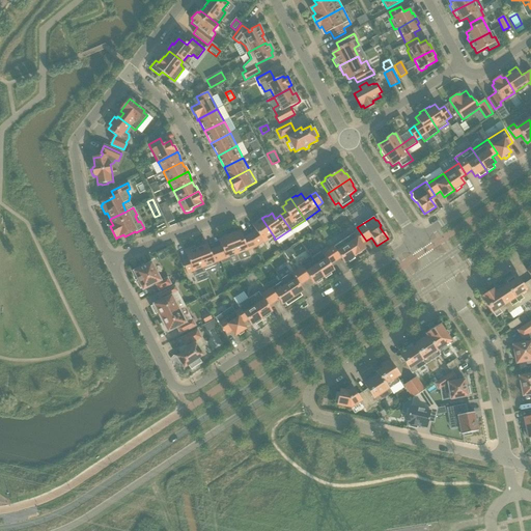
[(274,236),(261,218),(257,221),(256,223),(252,226),(256,231),(250,235),(256,247),(263,242),(263,243),(274,236)]
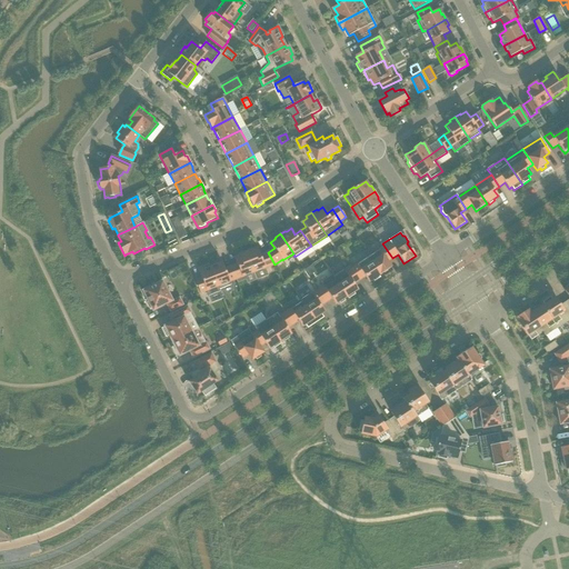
[(387,261),(392,258),(385,247),(368,258),(380,276),(391,268),(387,261)]
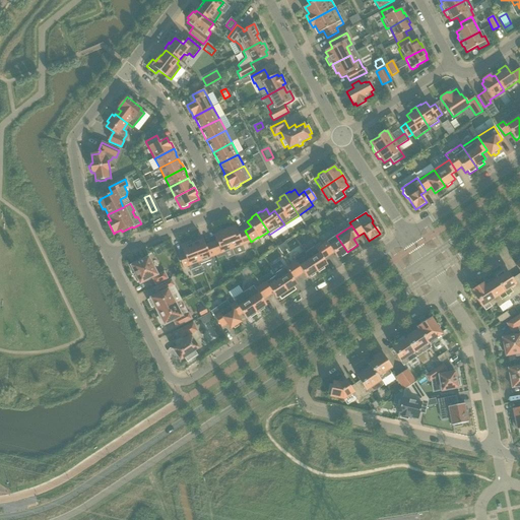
[(245,231),(238,234),(236,228),(231,229),(231,228),(224,230),(232,249),(232,250),(235,256),(245,252),(243,245),(250,242),(245,231)]
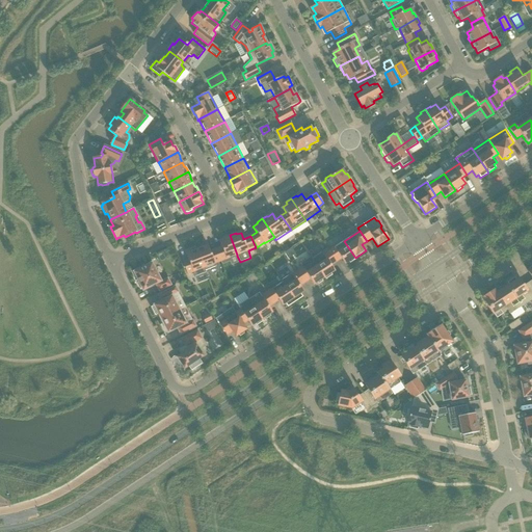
[(237,255),(230,235),(222,237),(223,239),(219,241),(221,247),(216,249),(220,262),(237,255)]
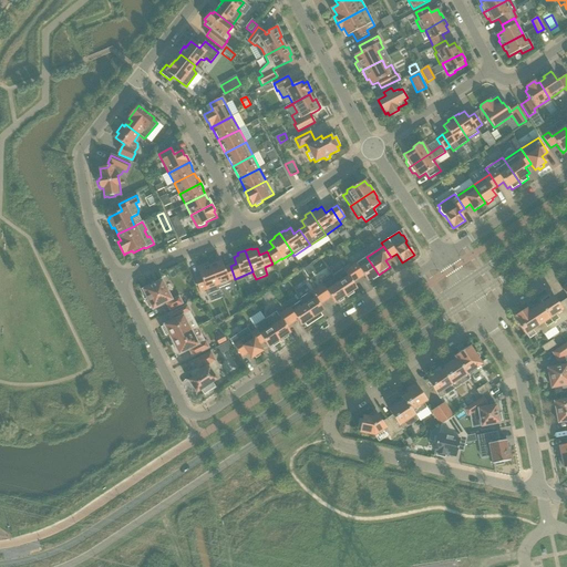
[(379,275),(367,257),(350,268),(358,279),(363,276),(368,281),(372,279),(373,280),(379,277),(378,275),(379,275)]
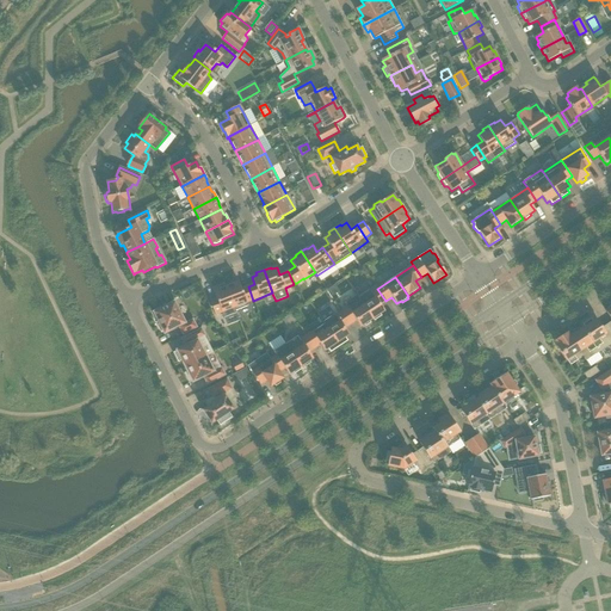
[(253,301),(248,287),(241,289),(239,282),(233,284),(232,283),(226,285),(235,312),(248,306),(247,303),(253,301)]
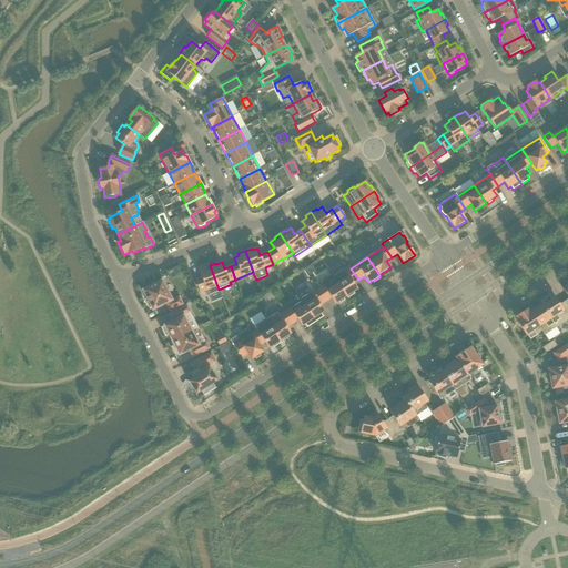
[(219,290),(210,265),(203,267),(204,269),(199,271),(201,277),(194,280),(200,293),(206,291),(208,295),(220,291),(219,290)]
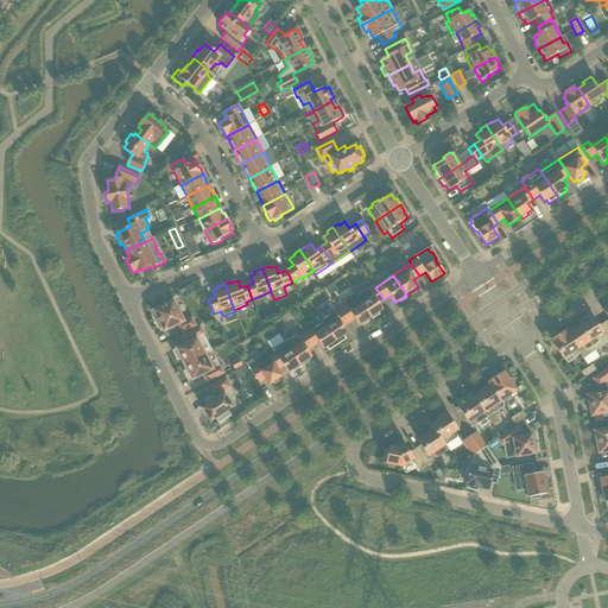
[(384,299),(375,287),(374,285),(356,297),(371,318),(371,317),(372,320),(379,315),(378,312),(382,310),(378,303),(384,299)]
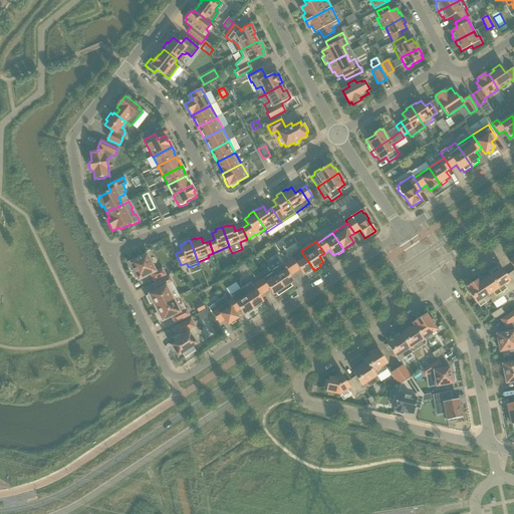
[(292,259),(287,263),(294,273),(299,270),(303,275),(306,273),(307,275),(311,272),(310,270),(313,269),(301,251),(300,249),(290,255),(292,259)]
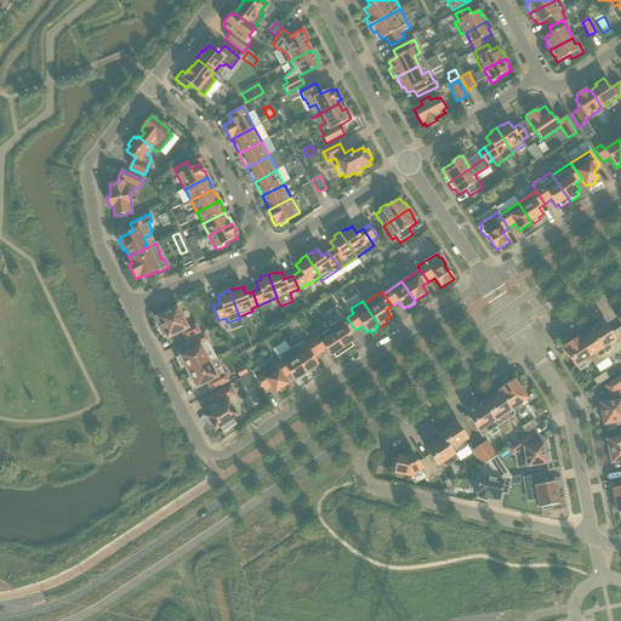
[(164,314),(155,318),(166,340),(181,332),(186,341),(200,334),(197,324),(188,329),(177,307),(170,311),(169,309),(163,312),(164,314)]
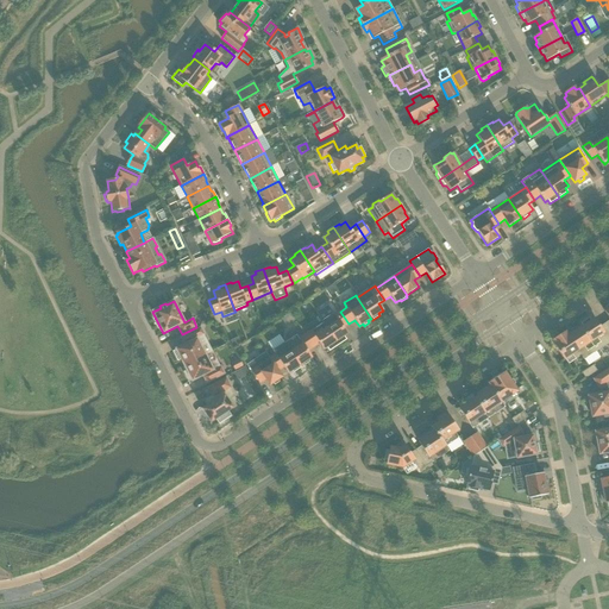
[(343,327),(349,324),(340,312),(334,315),(333,313),(321,321),(322,324),(338,346),(346,340),(344,337),(347,334),(343,327)]
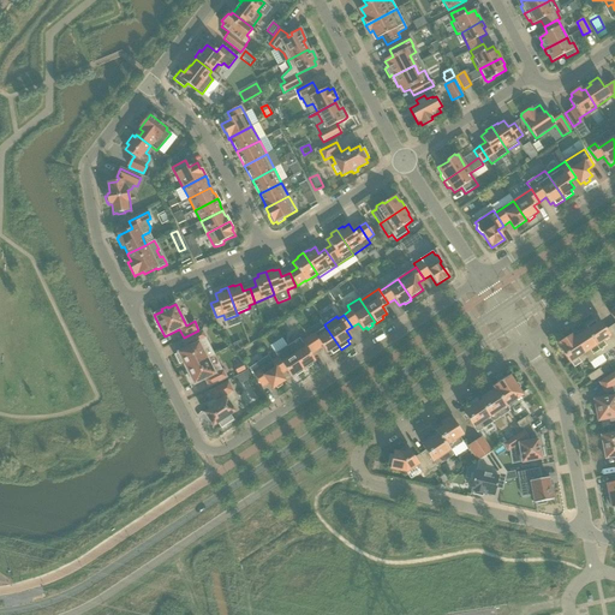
[(589,329),(586,330),(602,354),(614,347),(614,333),(613,330),(607,334),(599,322),(597,324),(595,321),(586,327),(589,329)]
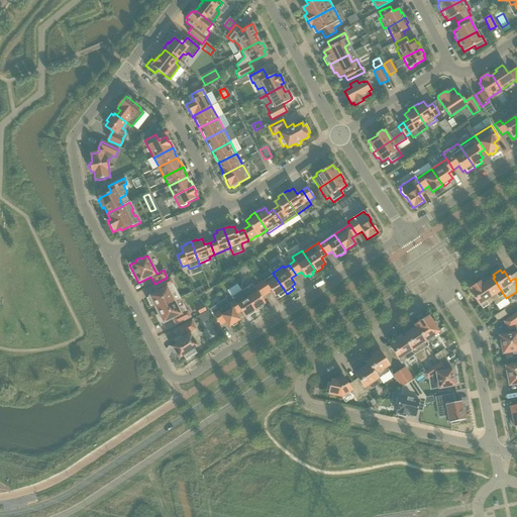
[(287,294),(274,275),(259,285),(266,295),(271,292),(275,297),(277,295),(280,299),(287,294)]
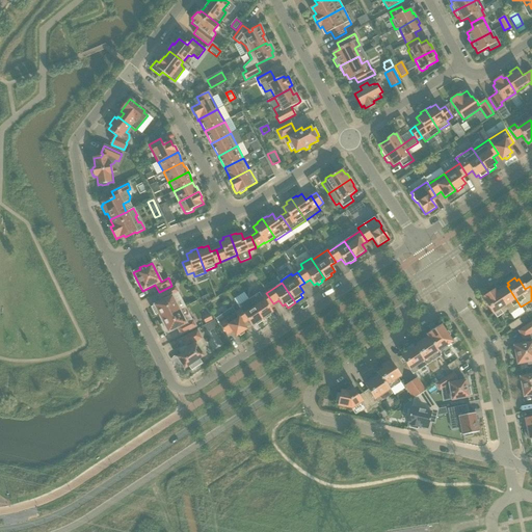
[(179,310),(174,300),(180,297),(178,293),(179,292),(176,286),(158,295),(161,301),(154,306),(154,307),(152,308),(155,314),(157,313),(160,319),(179,310)]
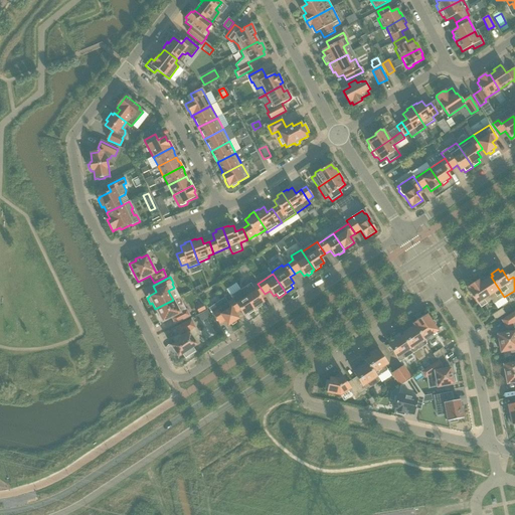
[(504,297),(491,277),(481,284),(492,301),(491,301),(494,305),(504,297)]
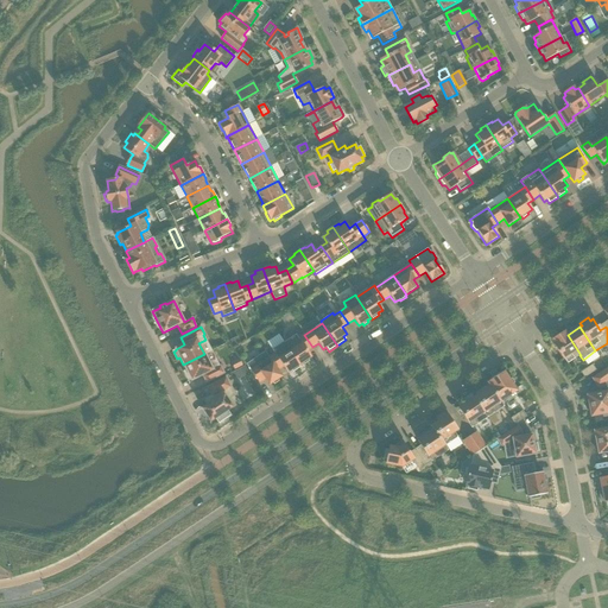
[(581,355),(568,335),(567,336),(564,331),(551,340),(553,344),(563,360),(564,359),(568,363),(580,355),(581,355)]
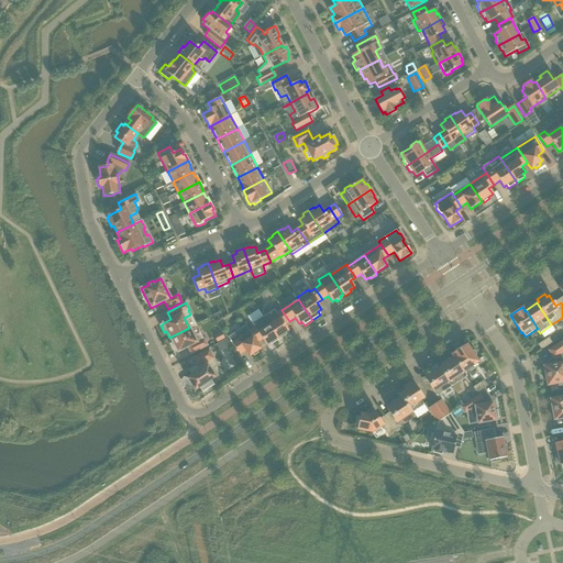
[(284,324),(289,321),(282,310),(276,313),(274,310),(263,317),(277,338),(280,337),(282,338),(286,334),(285,333),(288,331),(284,324)]
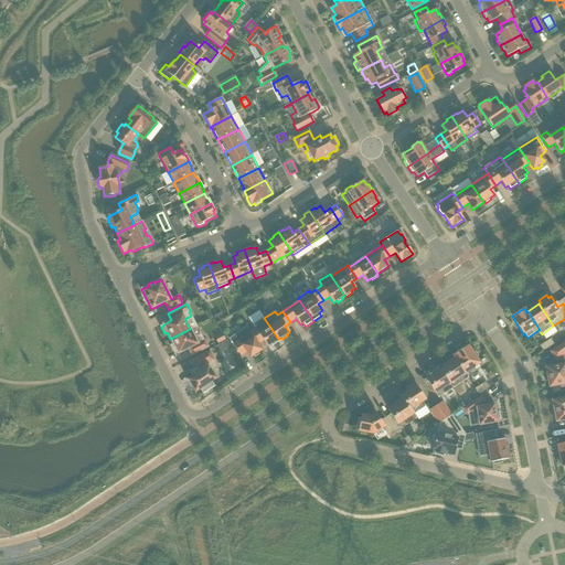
[(278,339),(264,318),(253,326),(255,329),(249,333),(257,344),(263,341),(267,347),(270,344),(272,345),(278,341),(277,340),(278,339)]
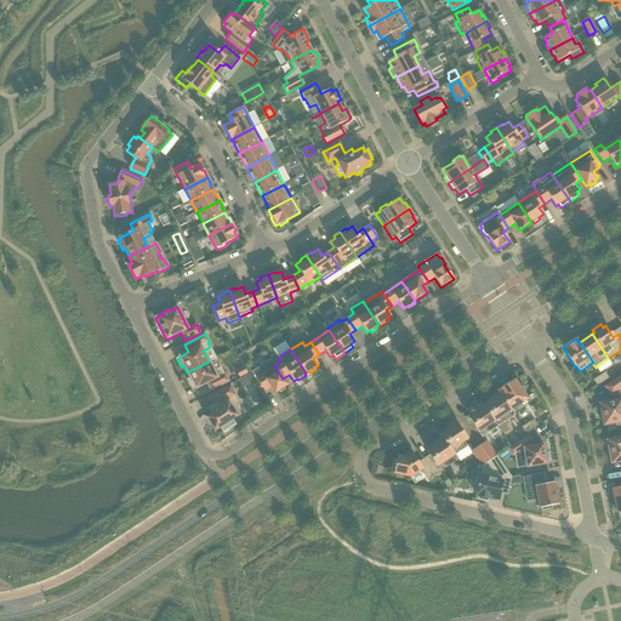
[(283,379),(274,366),(271,360),(251,372),(265,391),(271,387),(275,393),(279,391),(280,393),(285,389),(284,387),(288,385),(283,379)]
